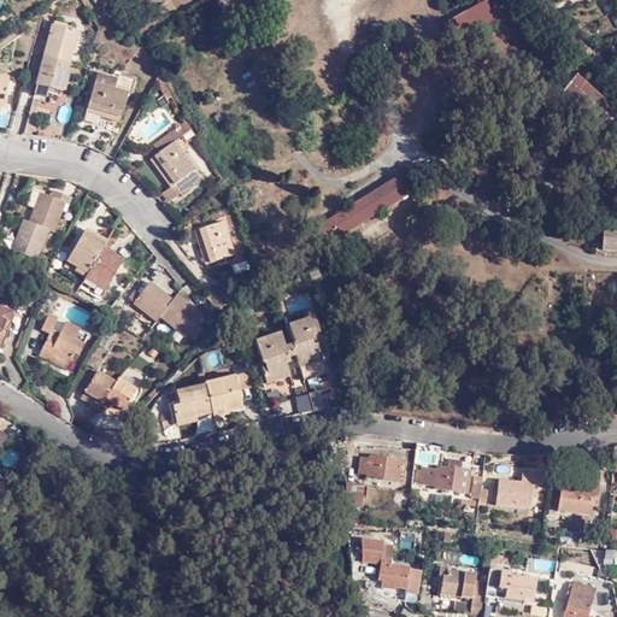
[(469,0),(436,25),(450,42),(493,9),(486,0),(469,0)]
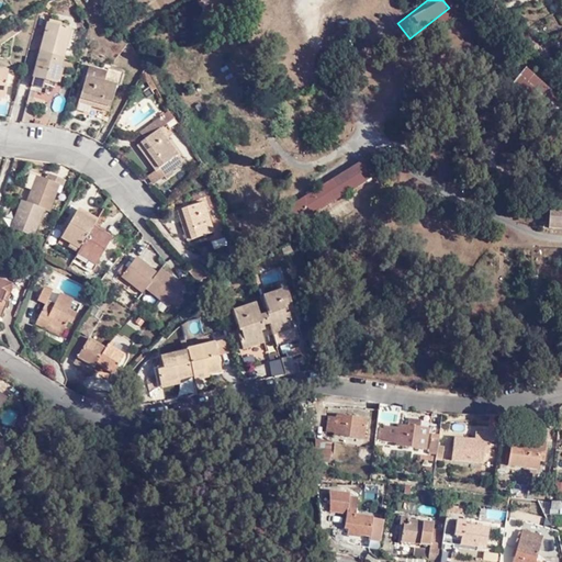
[(48,26),(36,79),(58,83),(69,31),(48,26)]
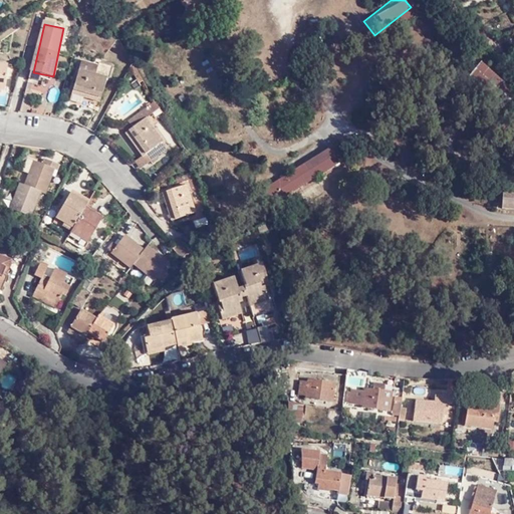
[(0,84),(7,85),(10,62),(0,60),(0,84)]
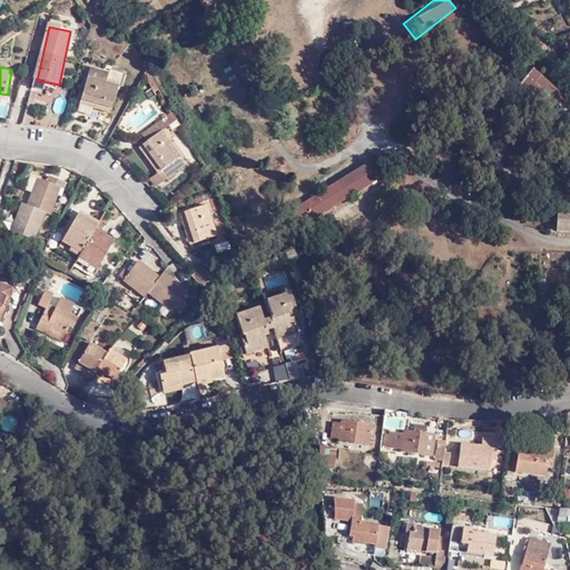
[(522,82),(561,118),(569,108),(569,99),(537,68),(522,82)]
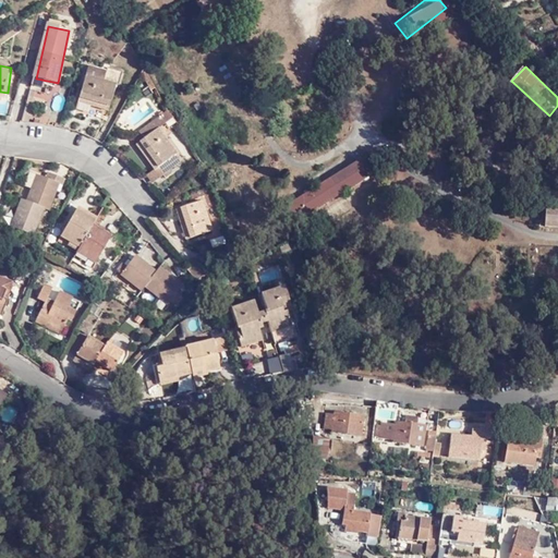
[(106,81),(86,76),(81,100),(111,110),(118,83),(121,84),(124,72),(109,69),(107,74),(106,81)]
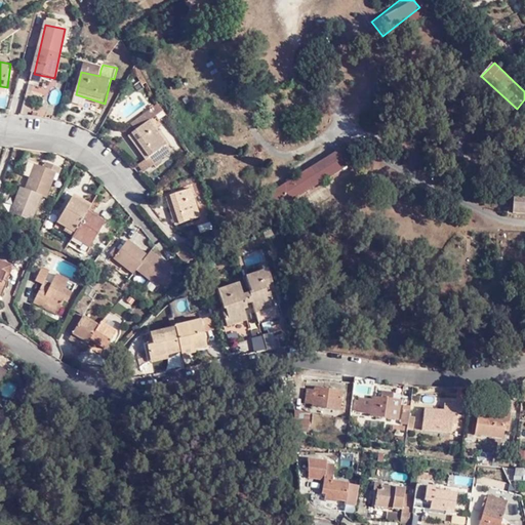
[(83,66),(81,72),(99,76),(101,70),(83,66)]
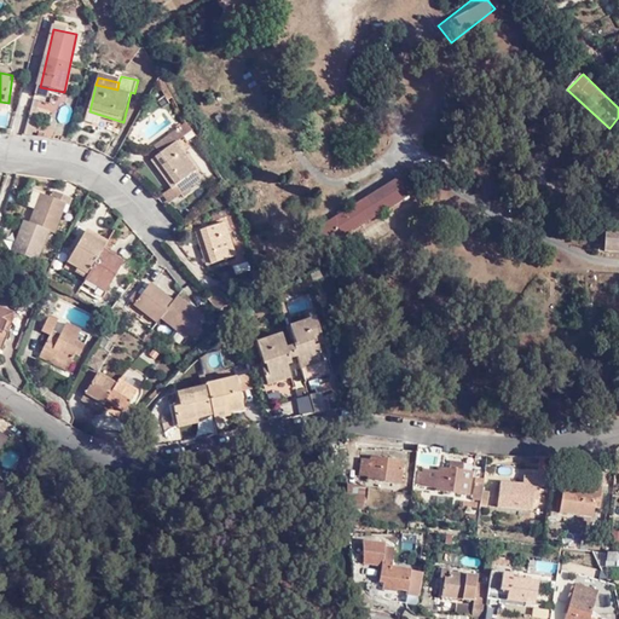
[(34,108),(33,121),(42,122),(44,109),(34,108)]
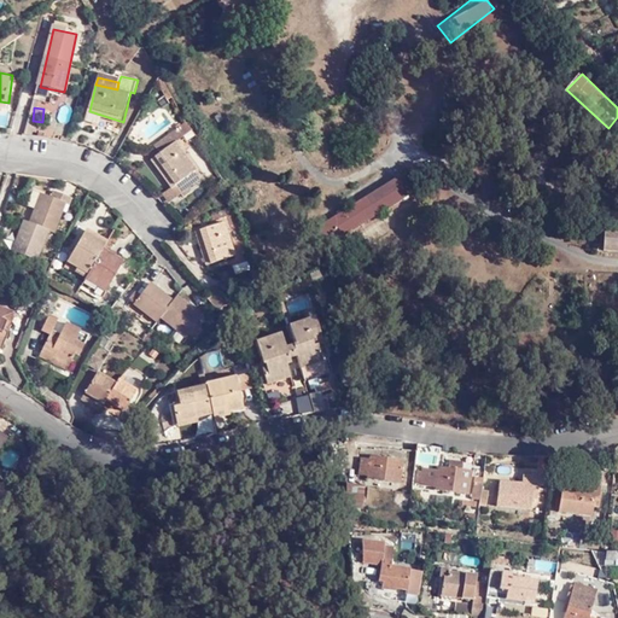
[(156,147),(162,155),(178,143),(182,138),(193,130),(191,128),(187,122),(176,130),(156,147)]
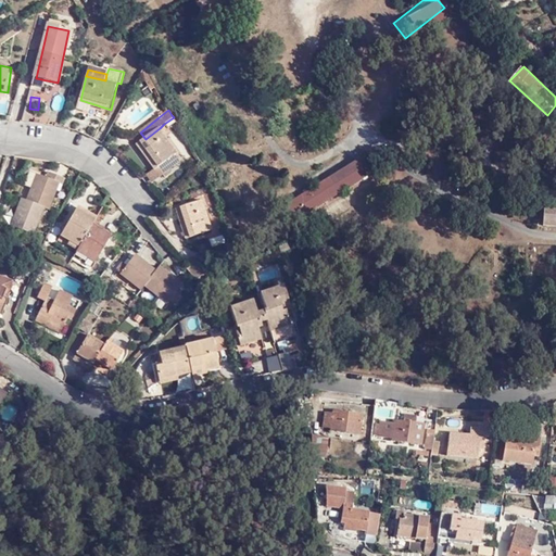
[(160,128),(146,139),(138,144),(158,169),(161,168),(164,174),(165,173),(181,161),(177,154),(179,153),(160,128)]
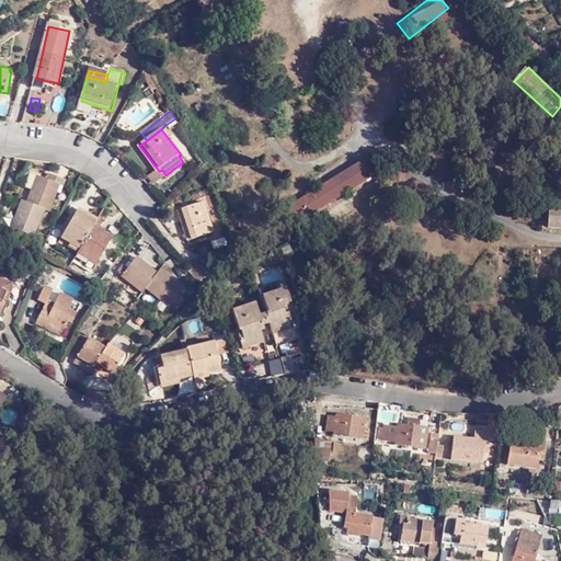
[(285,209),(295,227),(380,174),(369,158),(285,209)]
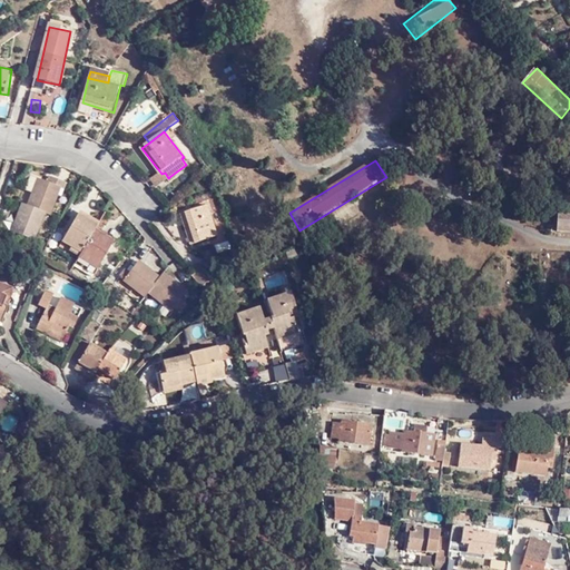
[(168,178),(165,173),(161,174),(154,180),(160,188),(170,179),(169,177),(168,178)]
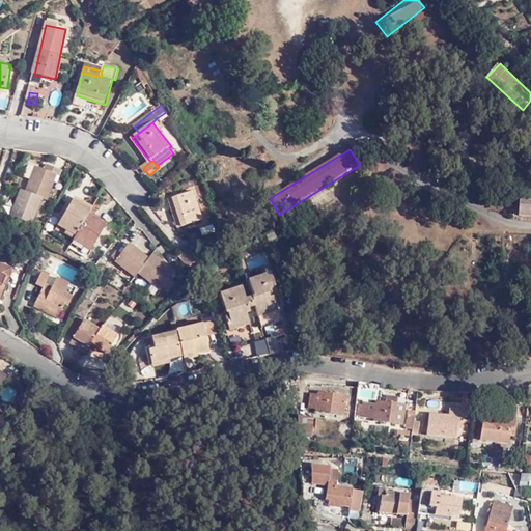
[(18,221),(39,229),(49,204),(54,206),(63,180),(66,182),(68,176),(53,170),(51,175),(42,172),(32,197),(27,195),(18,221)]
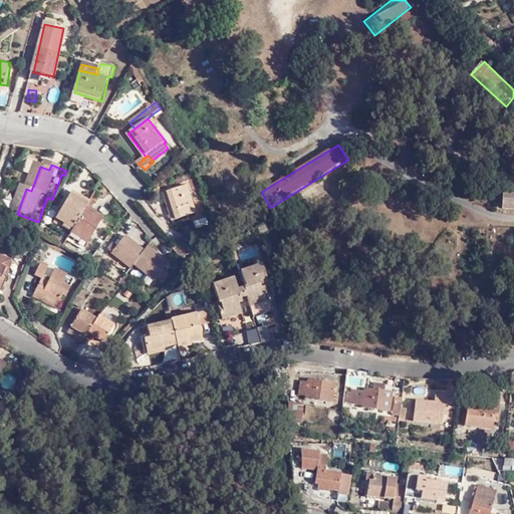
[(164,195),(173,221),(196,213),(188,186),(164,195)]
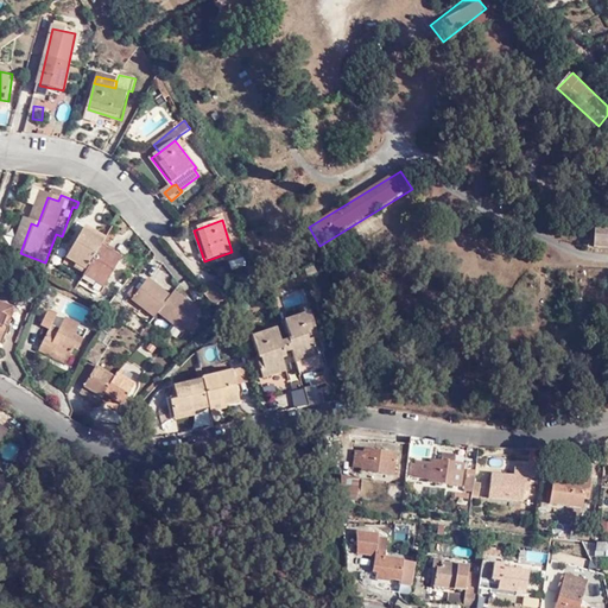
[(607,226),(599,226),(596,246),(607,247),(607,226)]
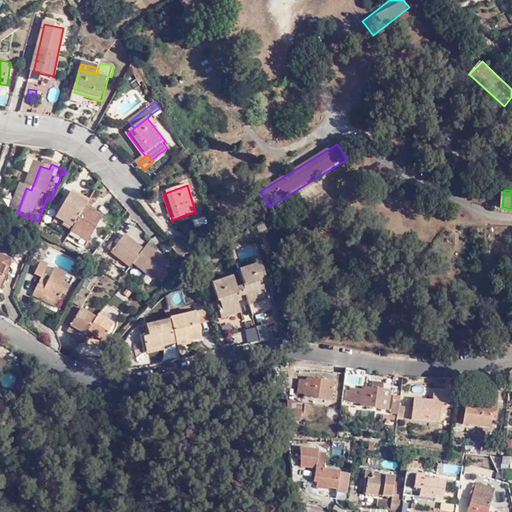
[(79,234),(95,244),(110,219),(93,209),(96,205),(80,195),(65,220),(82,230),(79,234)]
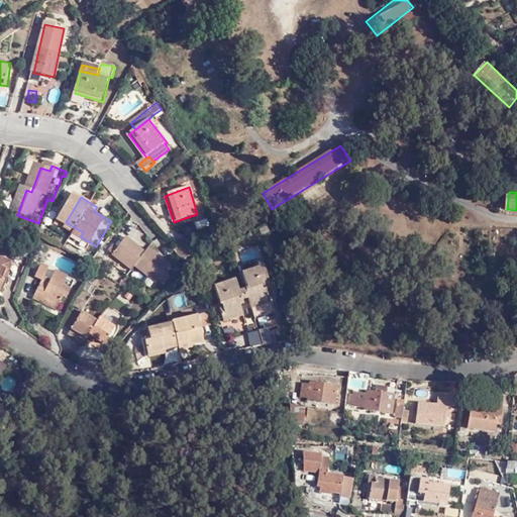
[(137,271),(159,285),(160,283),(167,275),(172,267),(150,251),(147,256),(129,243),(122,252),(117,260),(116,261),(134,274),(137,271)]
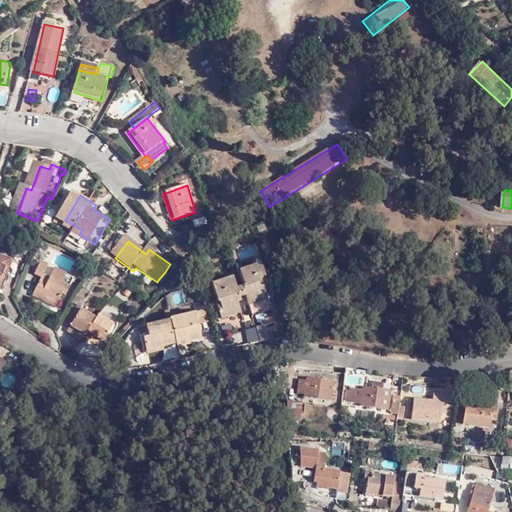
[(194,257),(181,241),(174,247),(186,263),(194,257)]
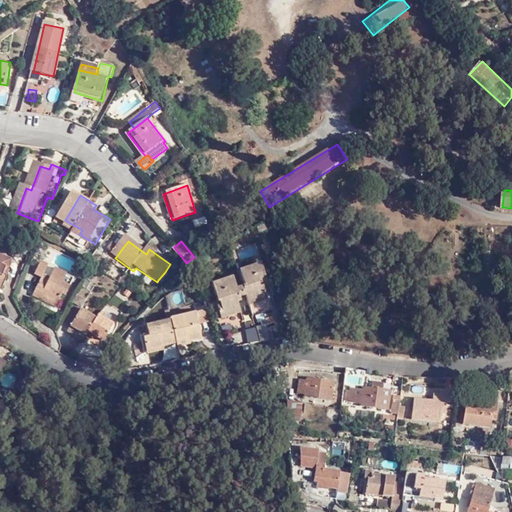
[(116,246),(110,253),(116,257),(121,250),(116,246)]
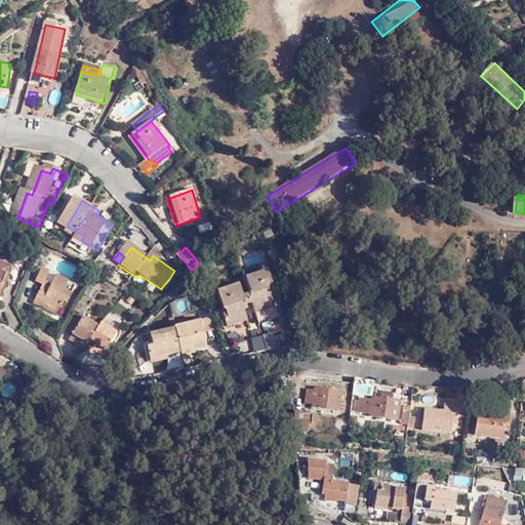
[(245,258),(247,267),(263,261),(260,254),(245,258)]
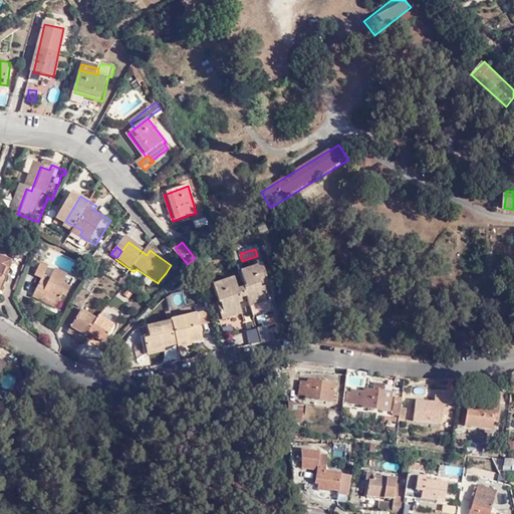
[(0,284),(12,289),(15,283),(12,281),(20,262),(5,256),(3,259),(0,257),(0,284)]
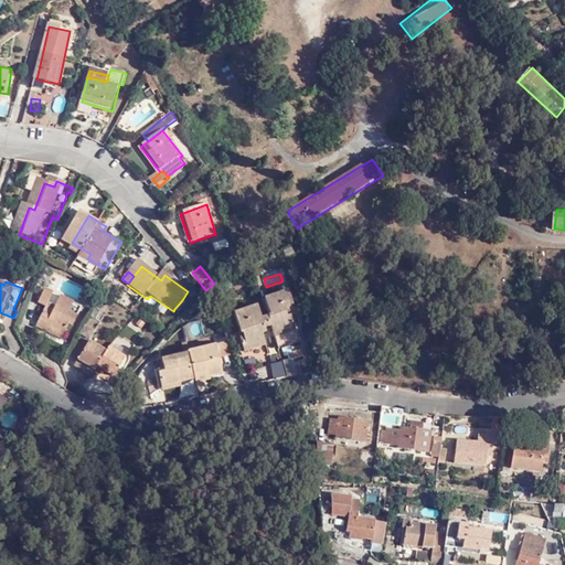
[(70,331),(75,334),(78,328),(81,329),(86,318),(77,313),(83,305),(70,297),(64,306),(57,302),(62,294),(54,289),(45,305),(54,309),(45,327),(66,339),(70,331)]
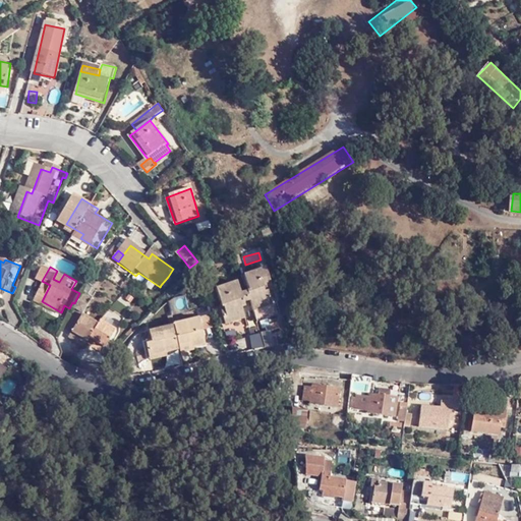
[(250,298),(254,307),(273,301),(269,289),(275,287),(268,268),(245,274),(250,290),(245,292),(247,299),(250,298)]
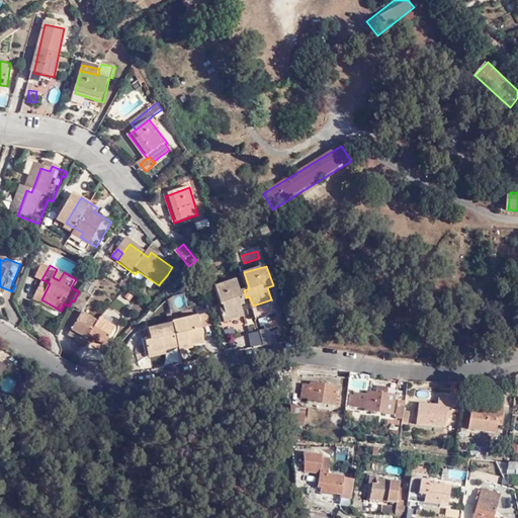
[(167,275),(160,283),(167,289),(174,280),(167,275)]
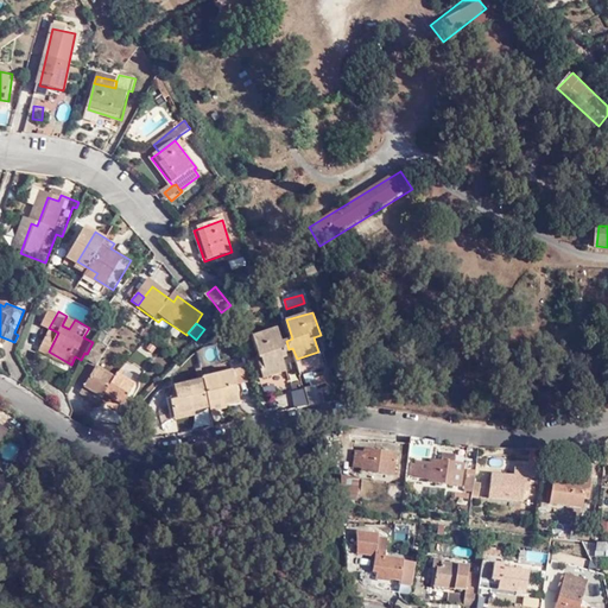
[(255,359),(264,379),(289,371),(283,355),(285,354),(276,327),(249,336),(258,358),(255,359)]
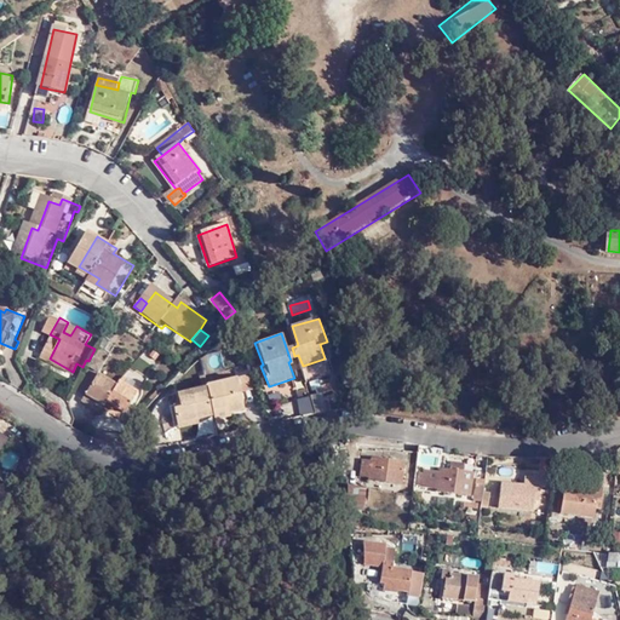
[(158,334),(150,343),(158,349),(165,339),(158,334)]
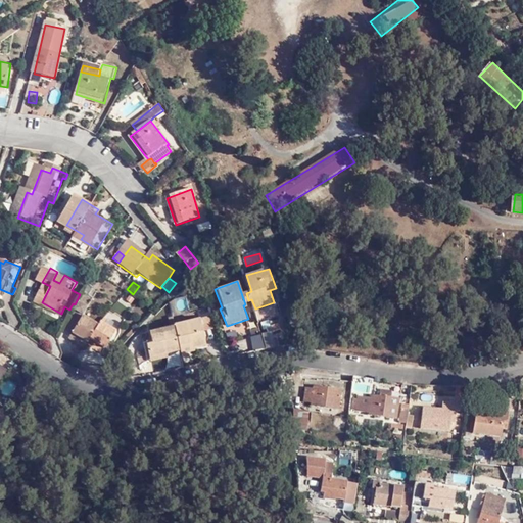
[(12,294),(0,289),(0,293),(10,297),(12,294)]
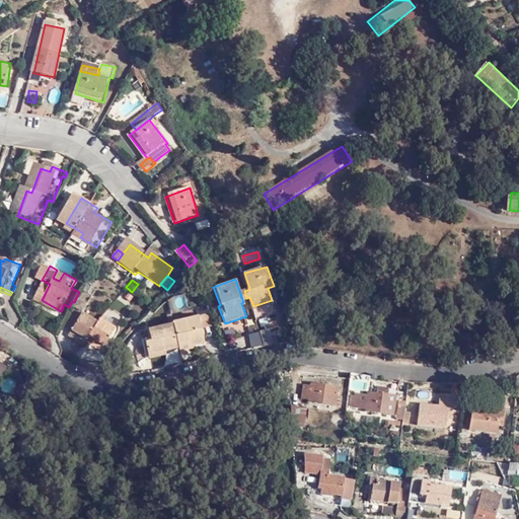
[(89,302),(81,296),(77,304),(86,310),(89,302)]
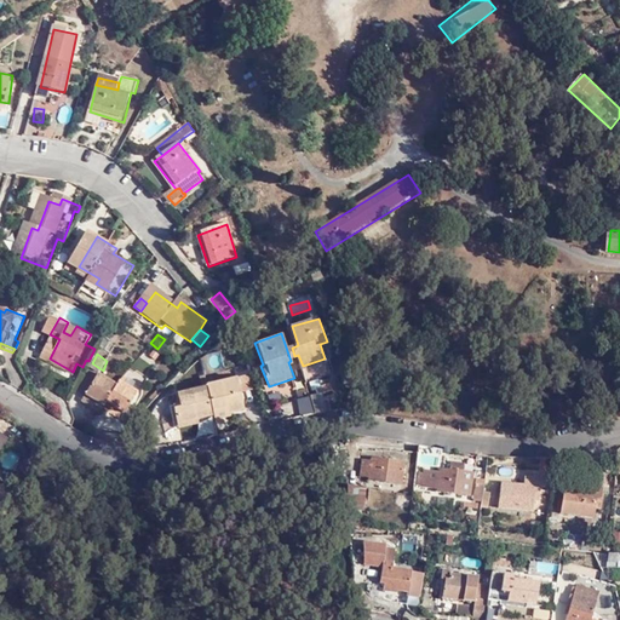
[(325,359),(303,366),(305,374),(327,367),(326,362),(326,361),(325,359)]
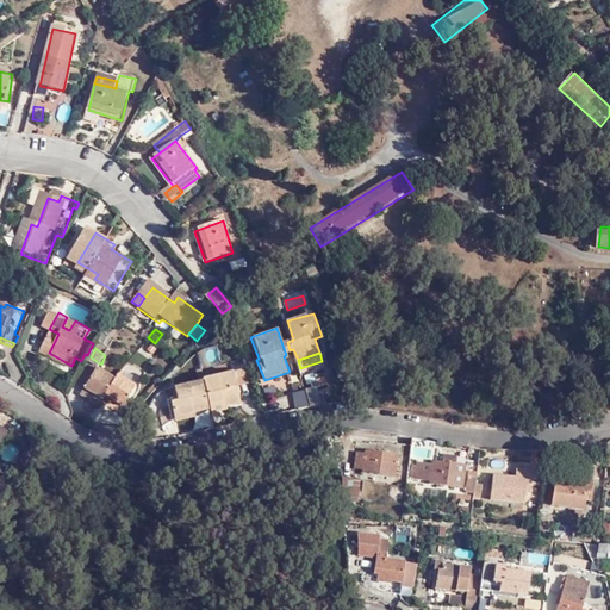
[(76,368),(81,361),(75,358),(72,366),(76,368)]
